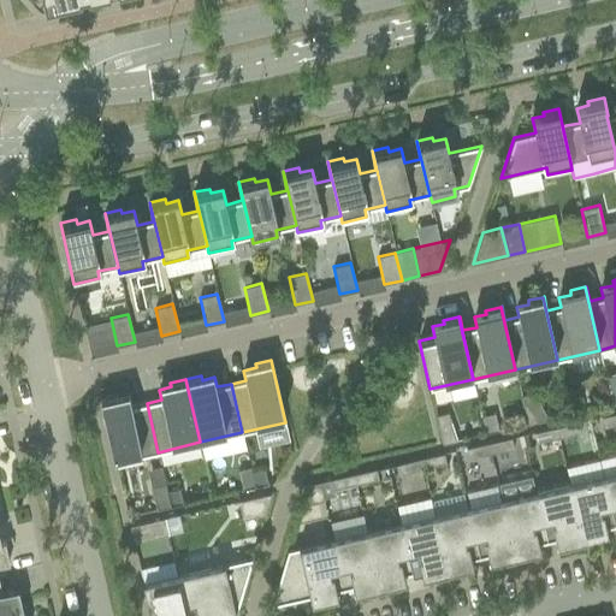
[(523,395),(529,422),(549,418),(535,392),(523,395)]
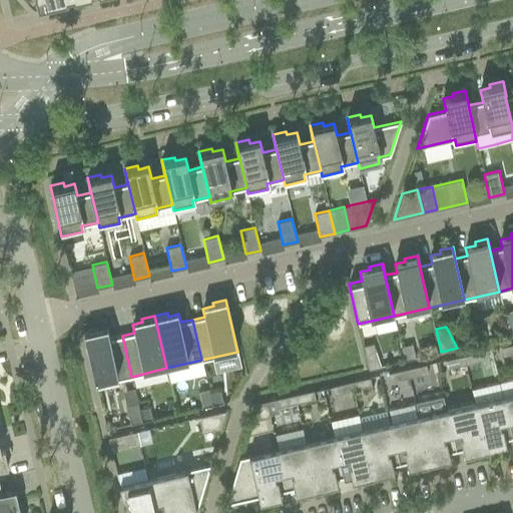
[(131,377),(122,336),(109,339),(108,331),(97,333),(96,329),(83,333),(95,385),(131,377)]
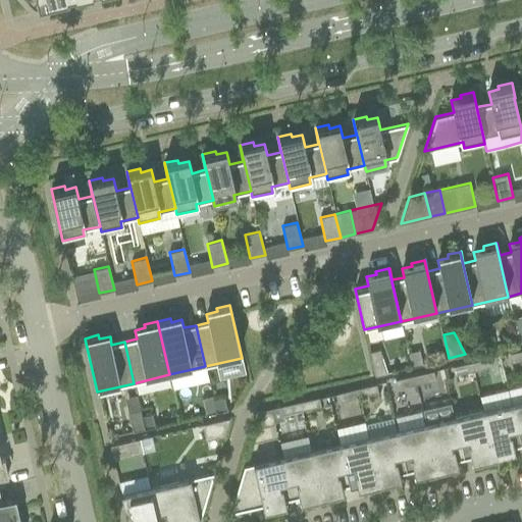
[(482,341),(484,350),(496,347),(493,337),(482,341)]
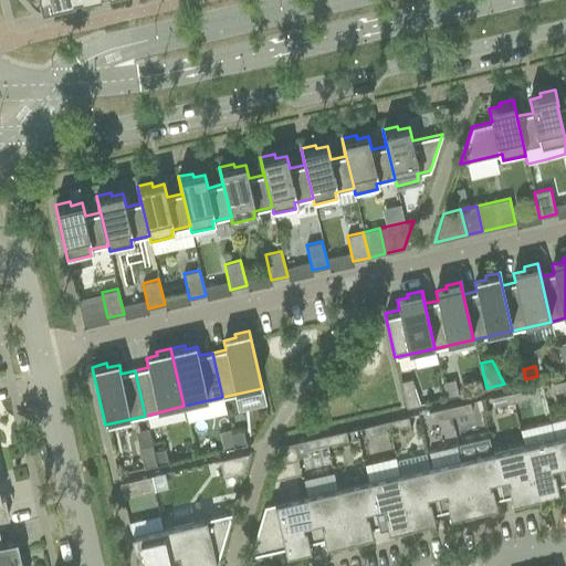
[(400,381),(407,407),(419,405),(411,379),(400,381)]
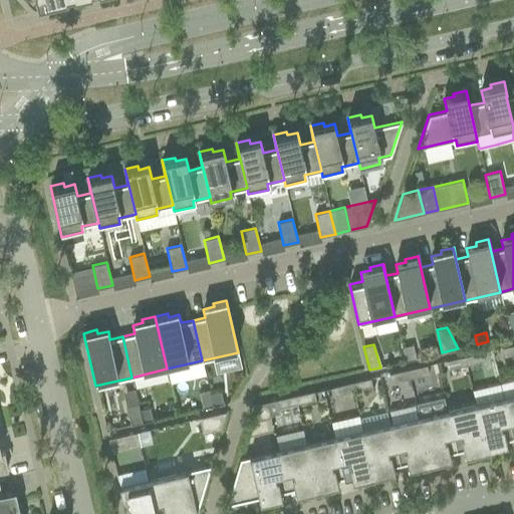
[(403,346),(406,358),(415,356),(412,344),(403,346)]
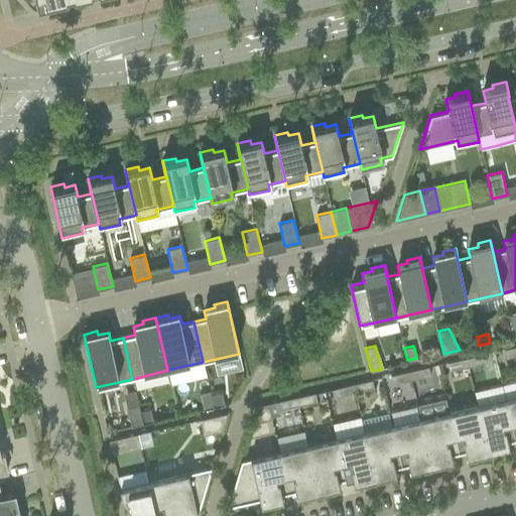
[(515,355),(515,346),(503,349),(505,358),(515,355)]
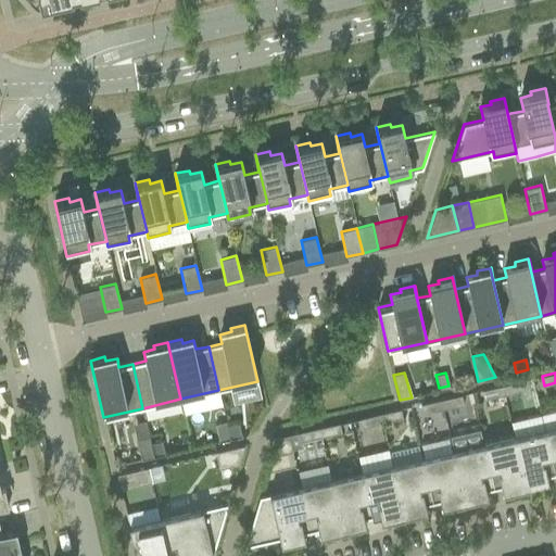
[(522,381),(502,386),(504,395),(525,390),(522,381)]
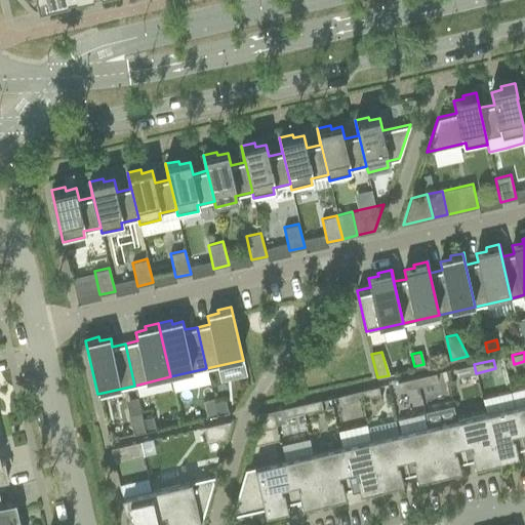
[(476,373),(474,364),(454,368),(456,377),(458,376),(475,373),(476,373)]
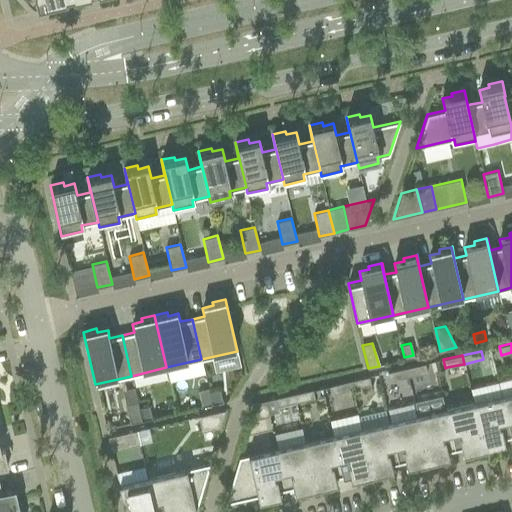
[(425,364),(405,368),(407,377),(427,372),(425,364)]
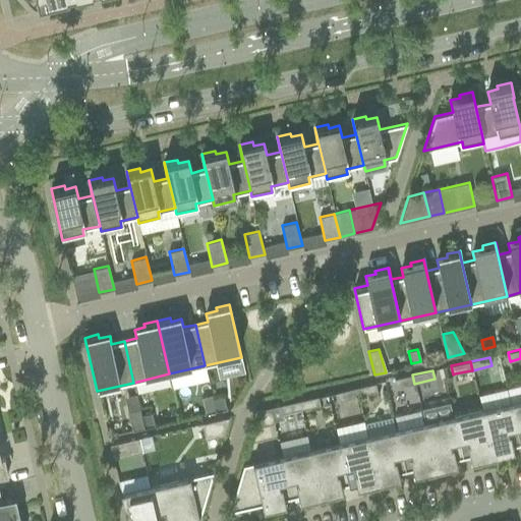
[(471,370),(455,373),(458,385),(473,382),(471,370)]
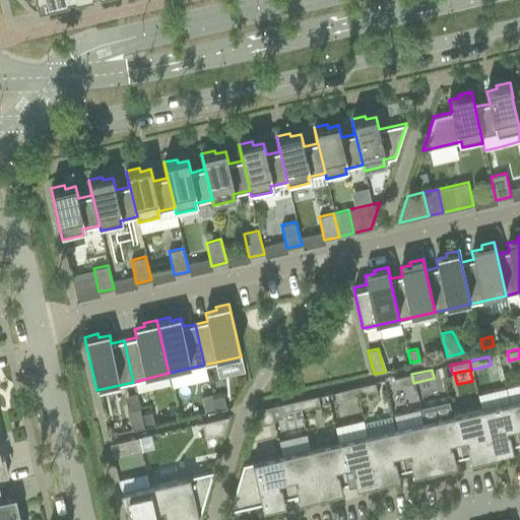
[(413,383),(411,374),(393,378),(395,387),(413,383)]
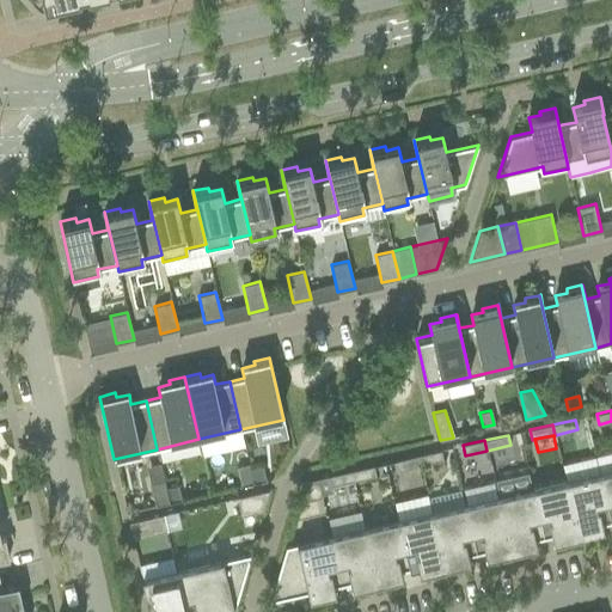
[(440,450),(417,456),(420,466),(444,460),(440,450)]
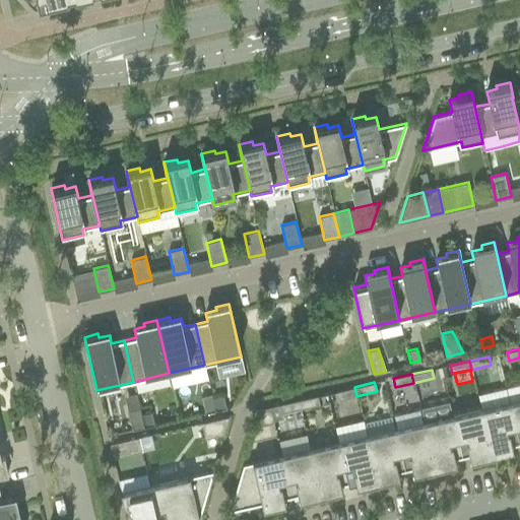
[(356,396),(354,387),(336,391),(338,400),(356,396)]
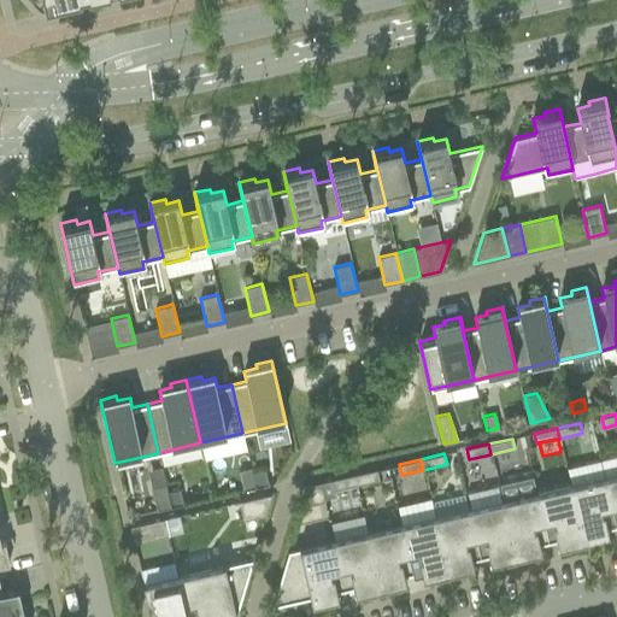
[(265,468),(251,471),(254,487),(269,485),(265,468)]
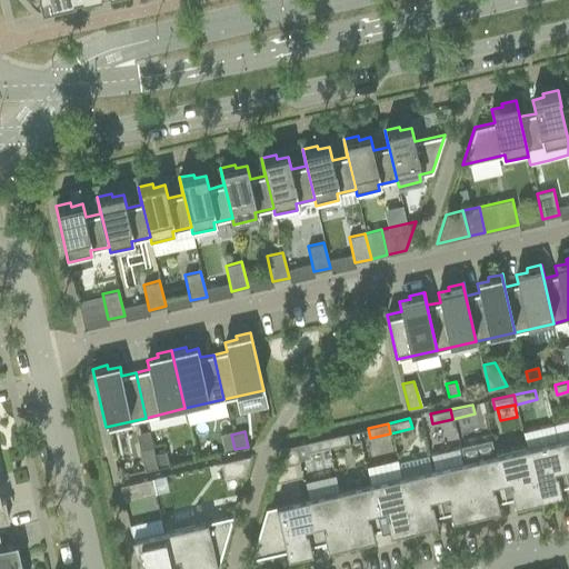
[(347,432),(326,438),(328,448),(349,442),(347,432)]
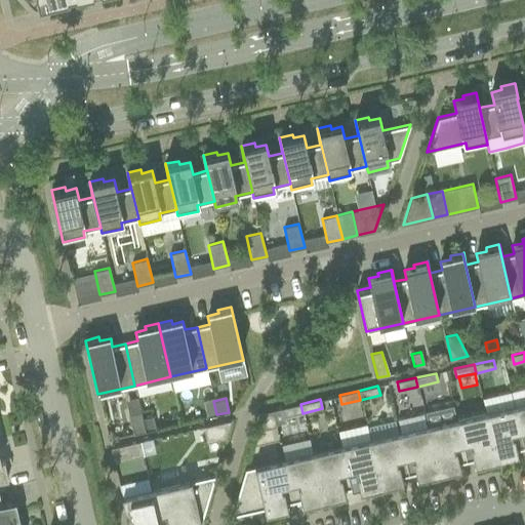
[(216,414),(213,401),(203,403),(206,416),(216,414)]
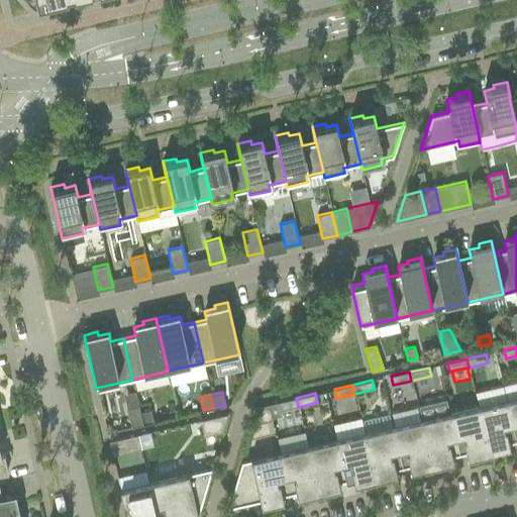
[(516,396),(506,399),(515,440),(516,439),(516,396)]
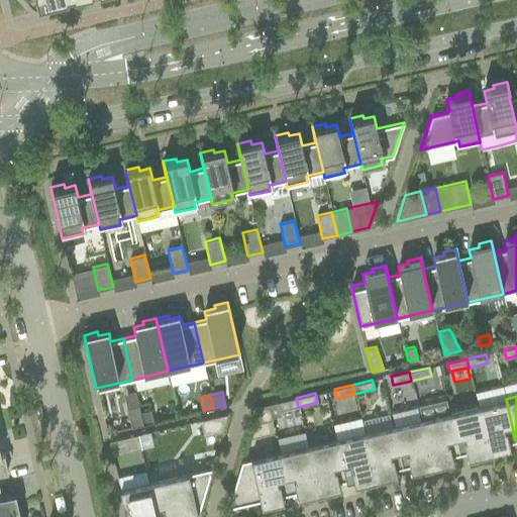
[(298,407),(296,398),(278,402),(280,411),(298,407)]
